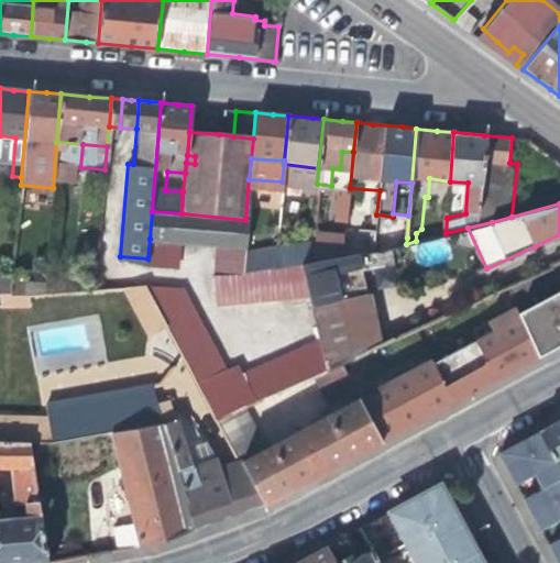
[(178,241),(182,213),(152,211),(150,239),(178,241)]
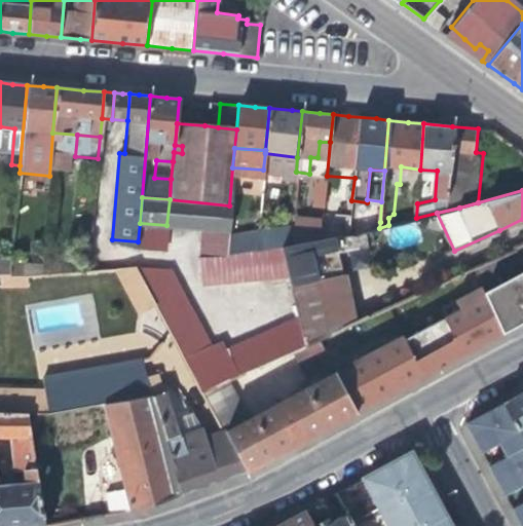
[(229,205),(170,199),(166,225),(202,229),(226,231),(229,205)]
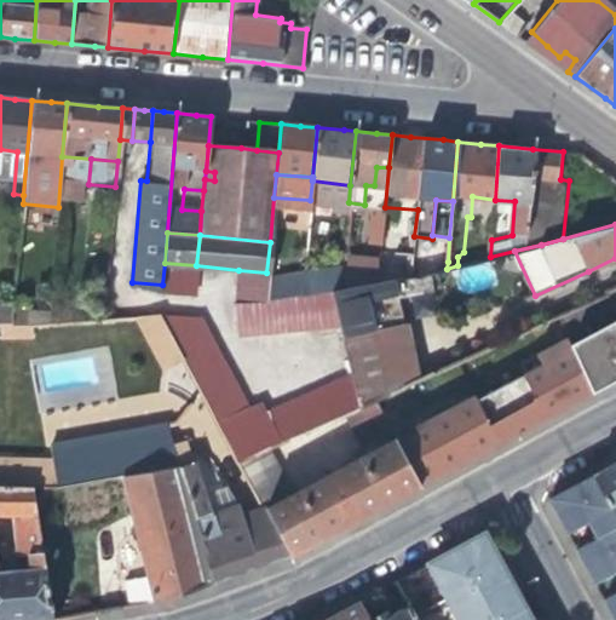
[(380,254),(379,269),(378,283),(402,280),(435,271),(447,269),(448,262),(380,254)]
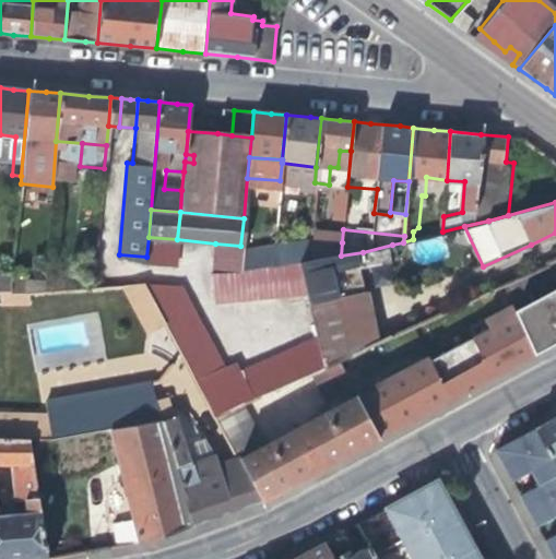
[(420,266),(451,253),(444,234),(411,247),(420,266)]
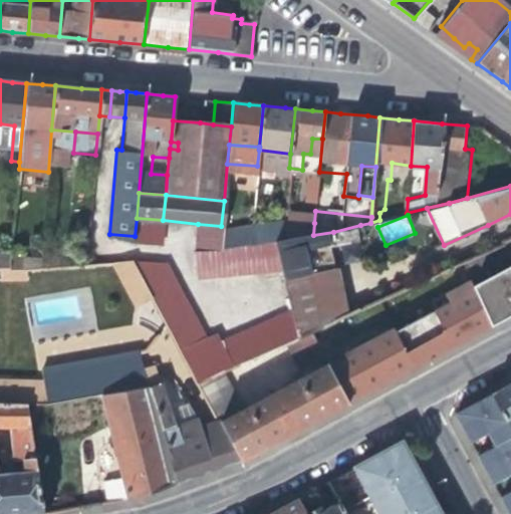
[(161,245),(163,220),(137,218),(135,236),(134,242),(161,245)]
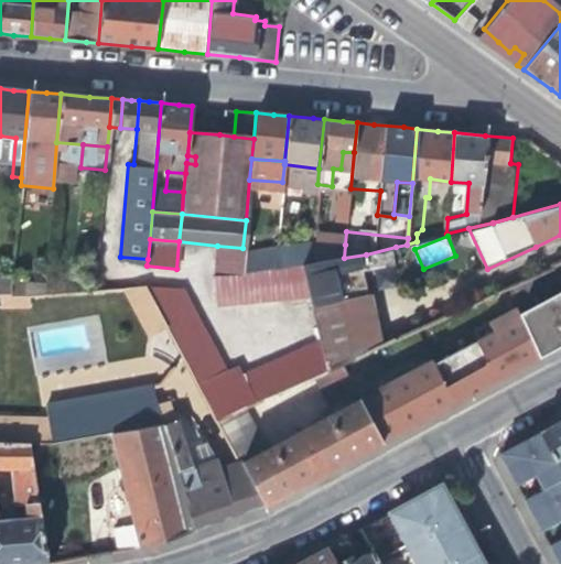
[(312,242),(312,246),(311,263),(344,258),(345,245),(312,242)]
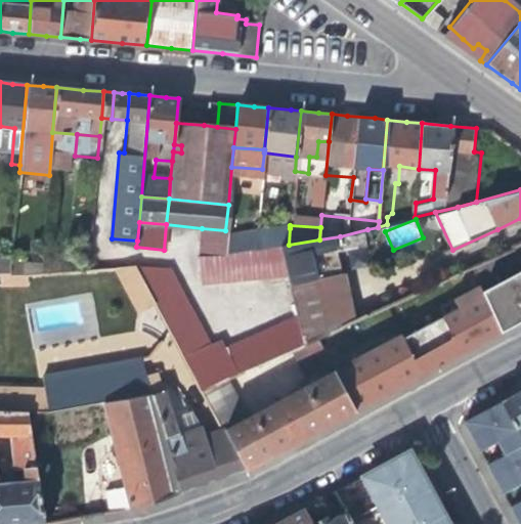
[(203,286),(288,270),(283,246),(255,250),(223,255),(225,234),(225,230),(202,228),(200,259),(203,286)]
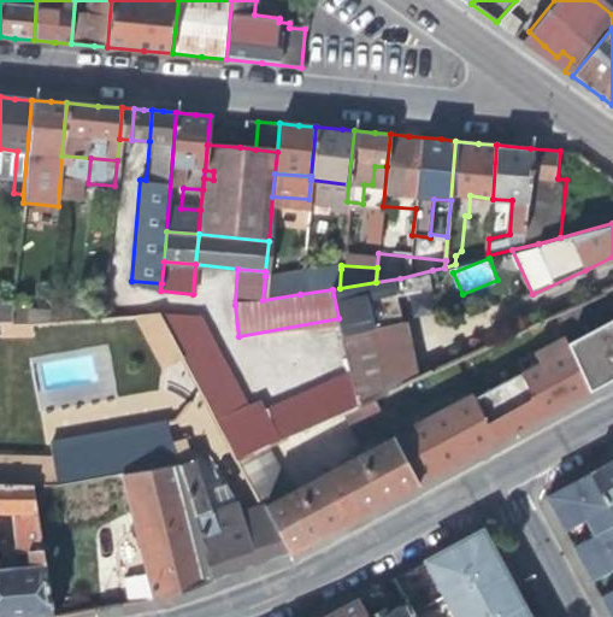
[(302,269),(265,276),(263,300),(300,294),(302,275),(302,269)]
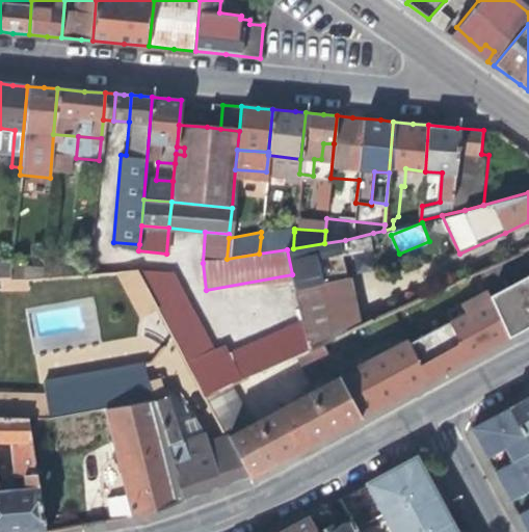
[(293,248),(294,232),(261,237),(259,254),(287,249),(293,248)]
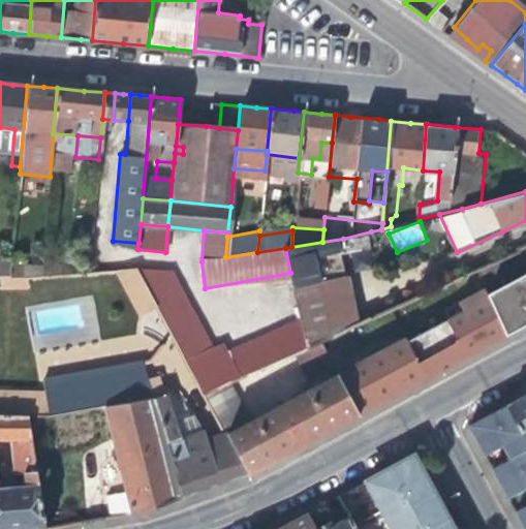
[(372,250),(371,231),(343,239),(322,242),(291,247),(285,248),(290,273),(301,321),(307,349),(326,341),(362,324),(352,277),(353,276),(349,253),(372,250)]
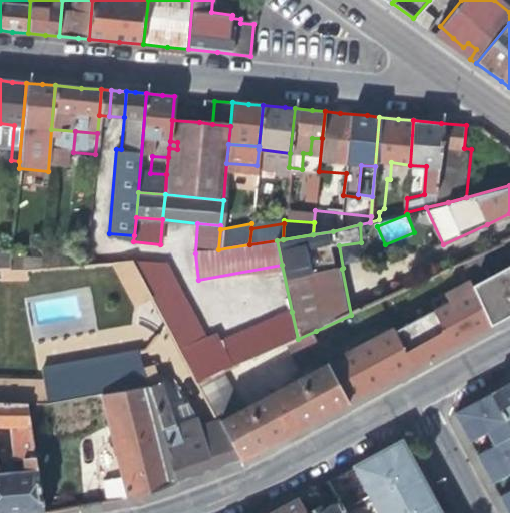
[(463,263),(491,326),(509,316),(509,236),(502,240),(503,243),(492,248),(463,263)]
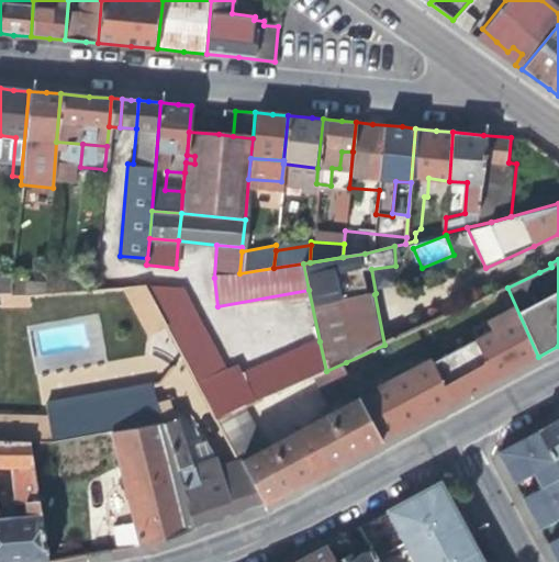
[(13,277),(0,276),(0,292),(12,293),(13,279),(13,277)]
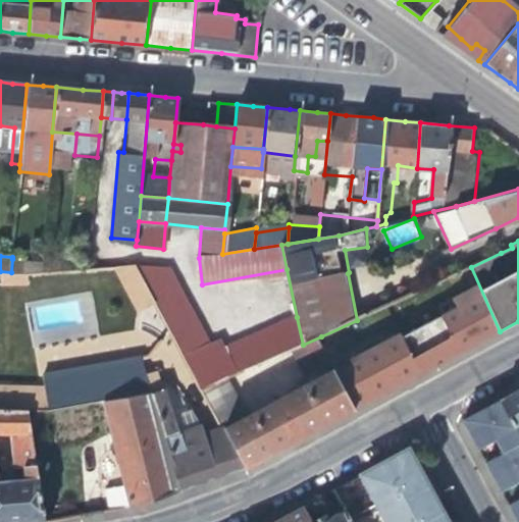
[(42,260),(12,259),(11,272),(19,272),(41,272),(42,260)]
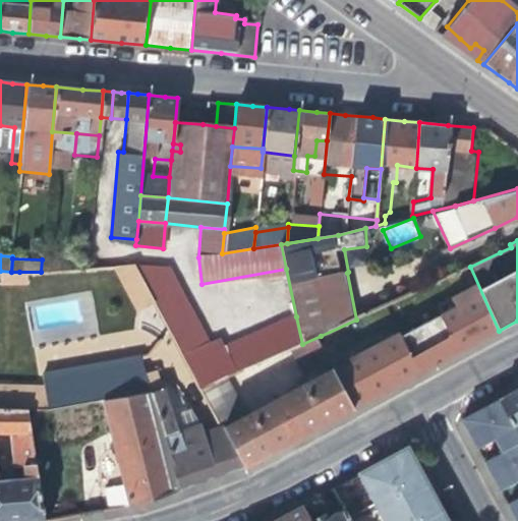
[(62,259),(42,259),(41,272),(63,270),(62,259)]
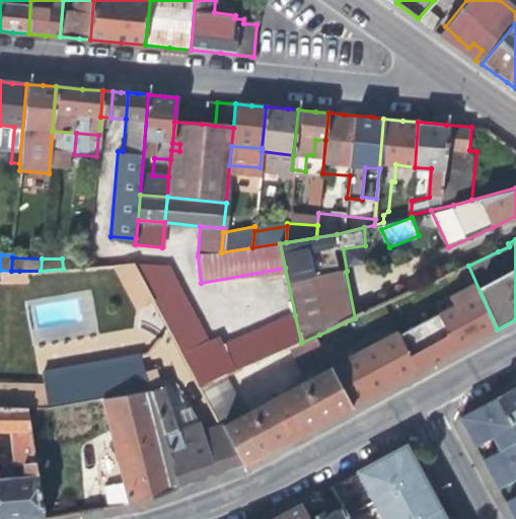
[(166,266),(141,275),(200,385),(225,375),(276,354),(299,344),(301,343),(295,315),(212,351),(166,266)]
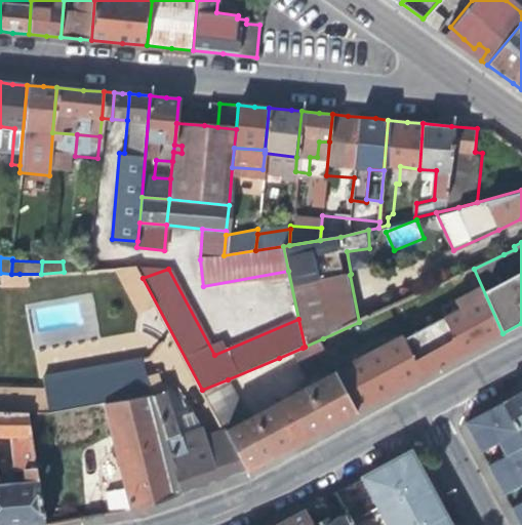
[(323,338),(361,411),(391,395),(476,348),(496,335),(470,270),(359,322),(323,338)]
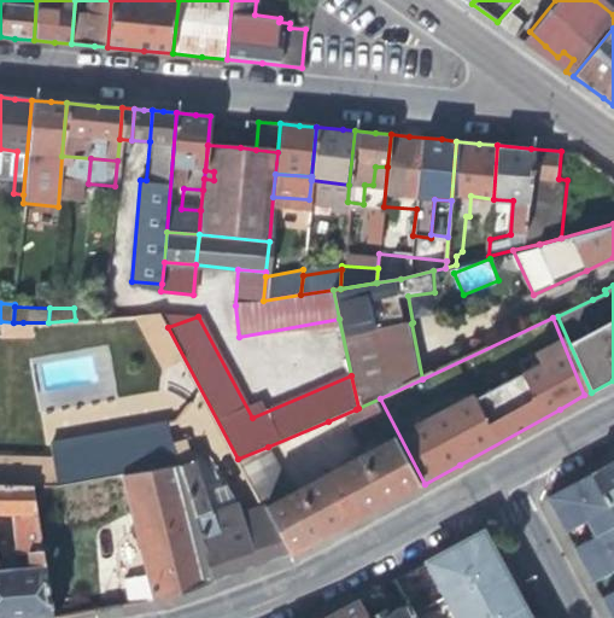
[(372,438),(356,409),(328,421),(345,452),(372,438)]
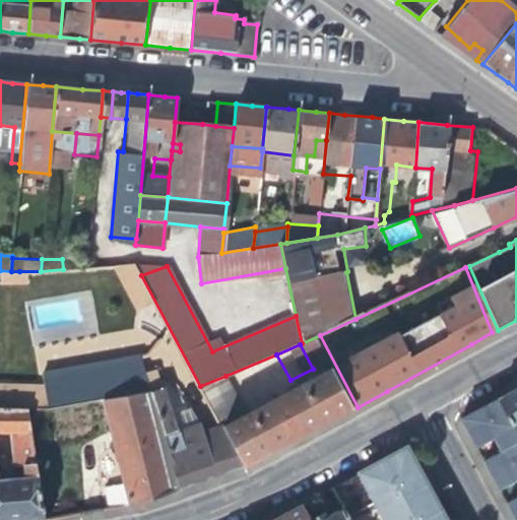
[(0,407),(29,408),(52,408),(73,405),(103,400),(150,392),(165,388),(158,369),(148,372),(142,354),(46,372),(47,383),(0,382),(0,407)]
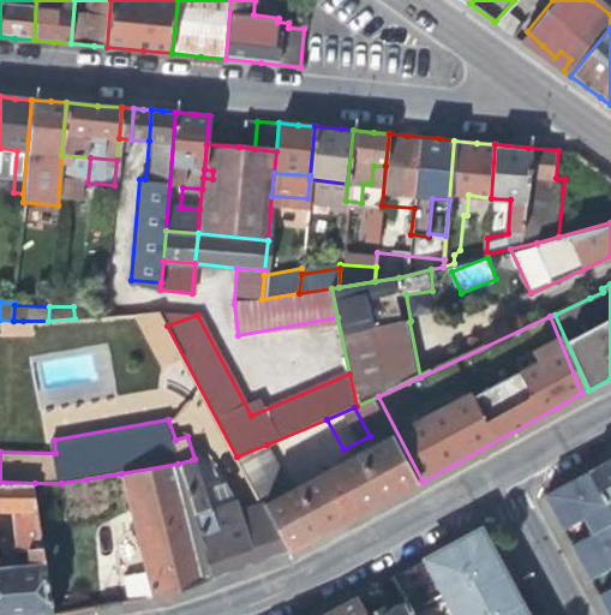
[(292,490),(263,506),(288,554),(360,514),(417,484),(391,436),(292,490)]
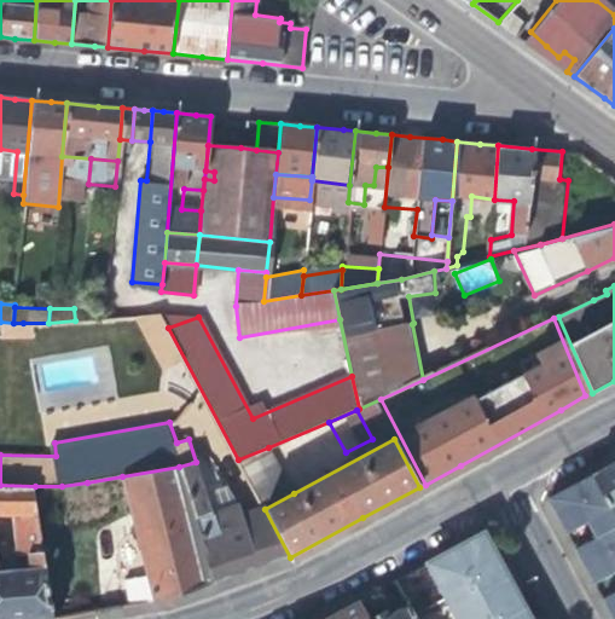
[(294,493),(268,447),(238,460),(264,508),(265,509),(294,493)]
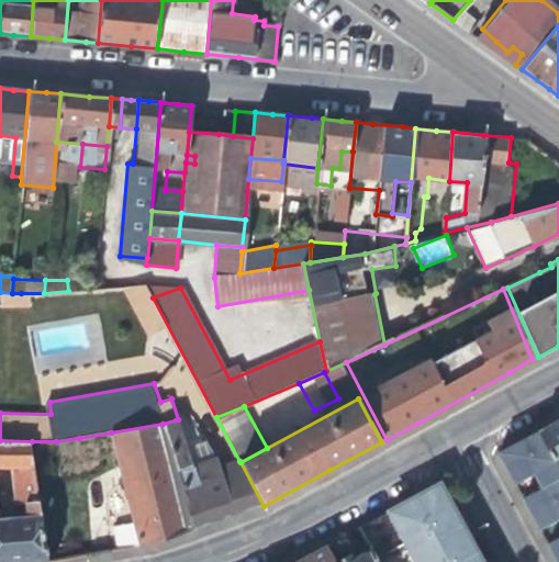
[(193,467),(178,419),(163,424),(193,531),(210,526),(248,512),(264,506),(241,462),(239,461),(221,467),(217,458),(193,467)]
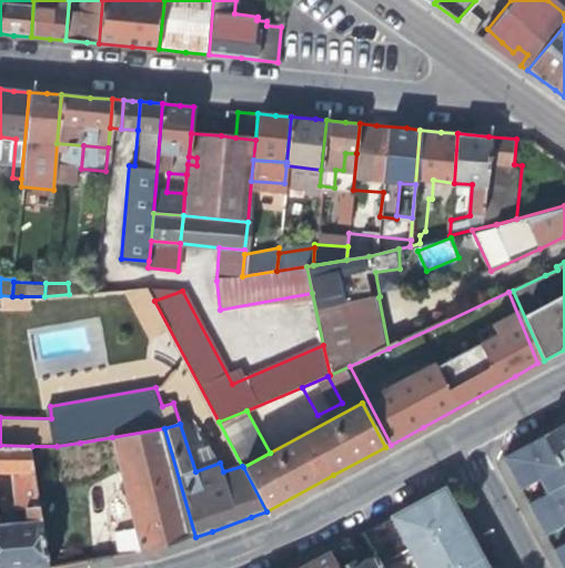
[(564,426),(546,435),(564,467),(564,426)]
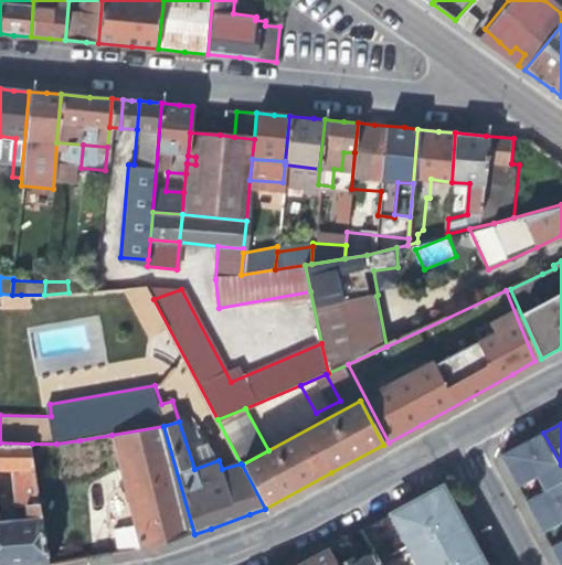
[(176,541),(194,534),(163,426),(112,435),(135,525),(107,529),(113,553),(156,548),(176,541)]
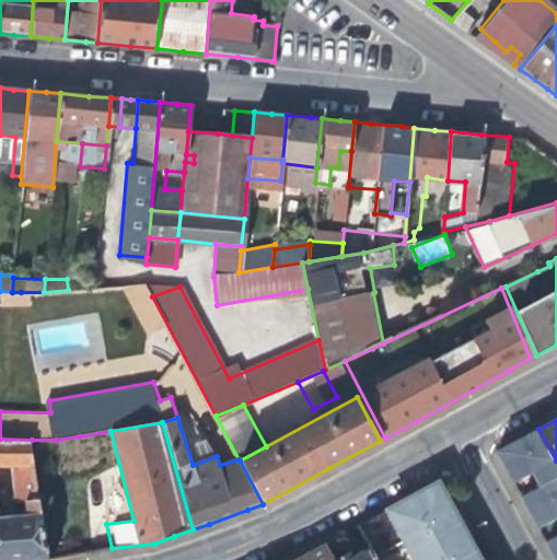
[(556,461),(538,429),(500,451),(505,458),(507,457),(515,474),(513,475),(529,503),(532,502),(541,518),(538,521),(554,549),(556,547),(556,461)]
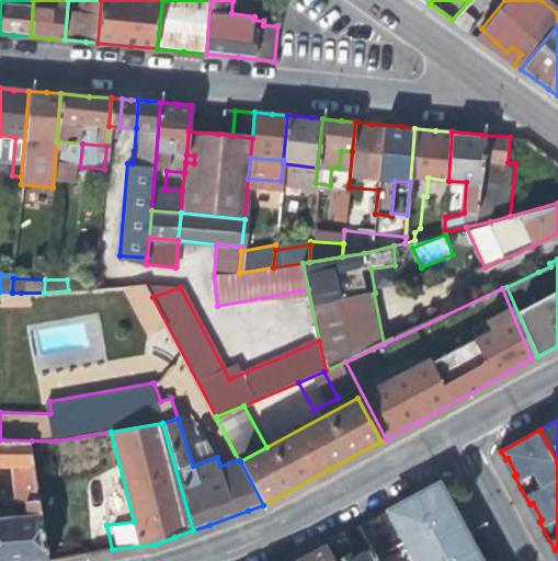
[(0,560),(14,560),(47,557),(32,441),(0,439),(0,560)]
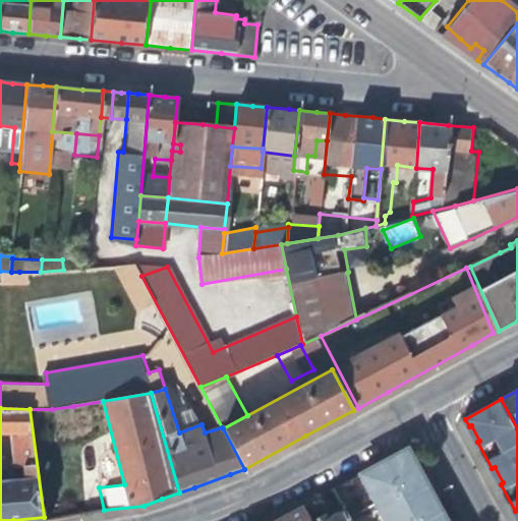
[(389,520),(444,520),(438,509),(440,508),(438,504),(423,478),(421,479),(417,474),(404,450),(363,472),(389,520)]
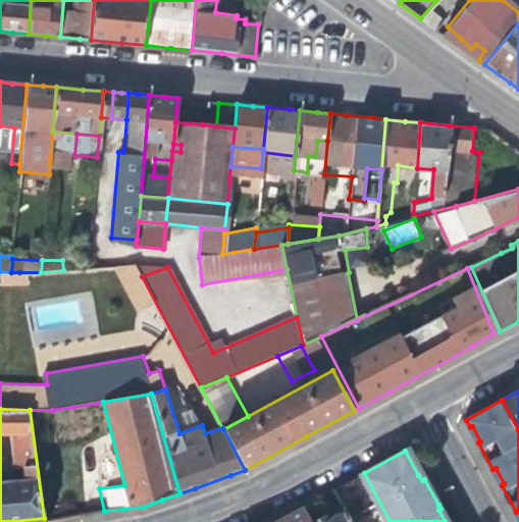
[(313,521),(304,505),(299,508),(271,521),(270,521),(313,521)]
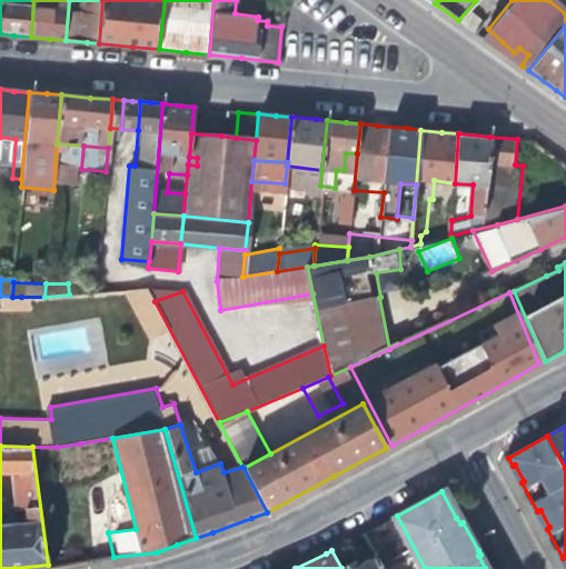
[(383,568),(376,557),(358,566),(351,568),(383,568)]
